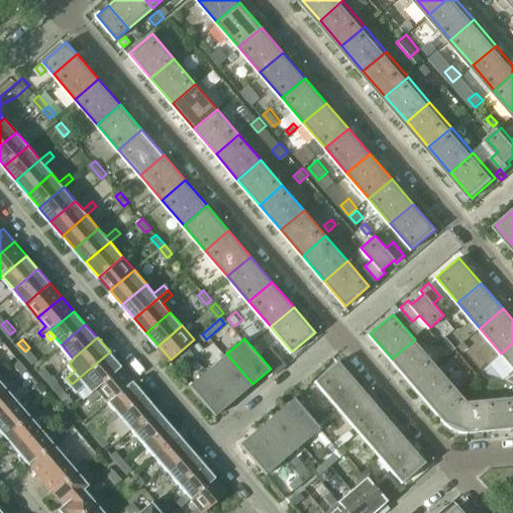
[(415,339),(392,358),(414,385),(437,366),(415,339)]
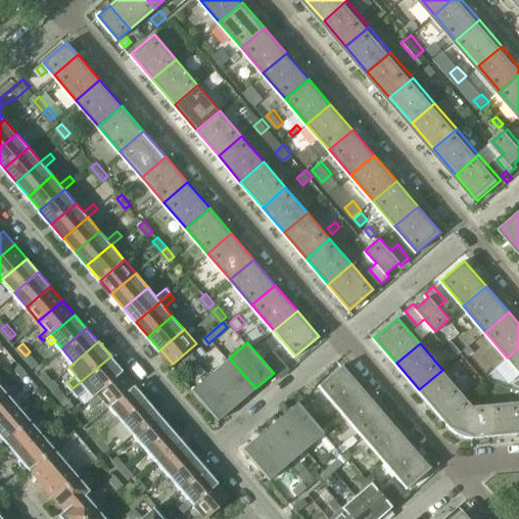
[(518,347),(507,358),(518,371),(518,347)]
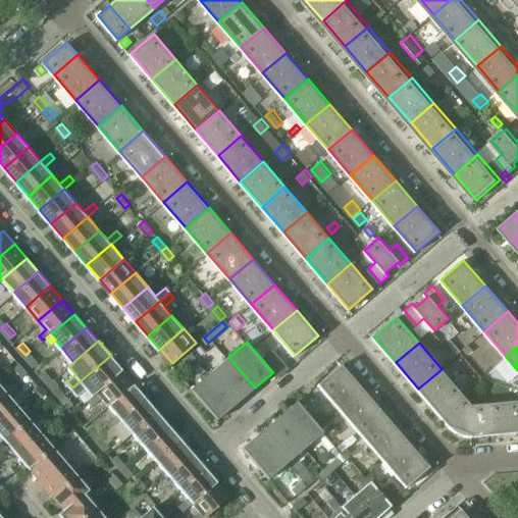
[(30,351),(26,355),(34,365),(39,361),(30,351)]
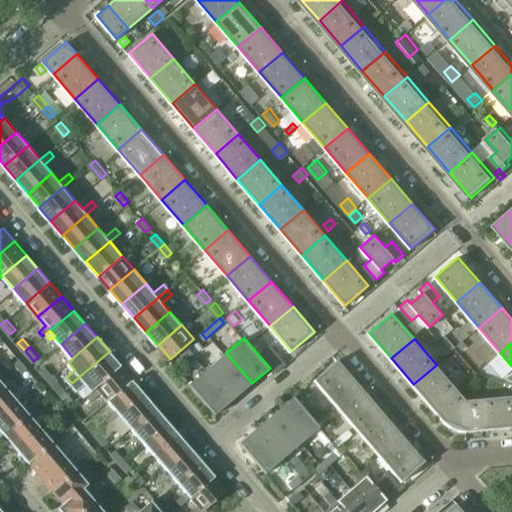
[(196,353),(190,348),(181,356),(186,361),(196,353)]
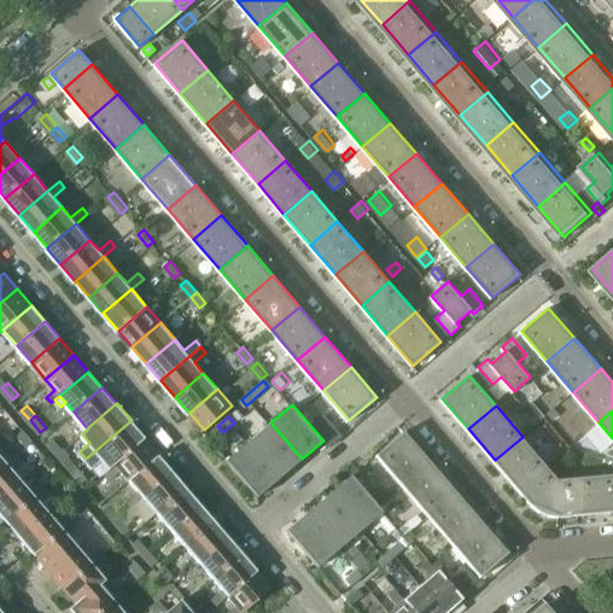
[(132,420),(86,459),(93,467),(104,459),(111,468),(117,462),(117,461),(146,437),(145,436),(145,433),(142,433),(132,420)]
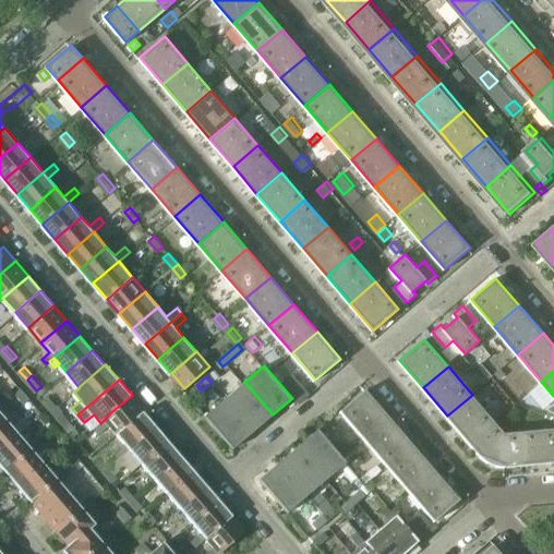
[(273,414),(244,382),(226,398),(254,431),(273,414)]
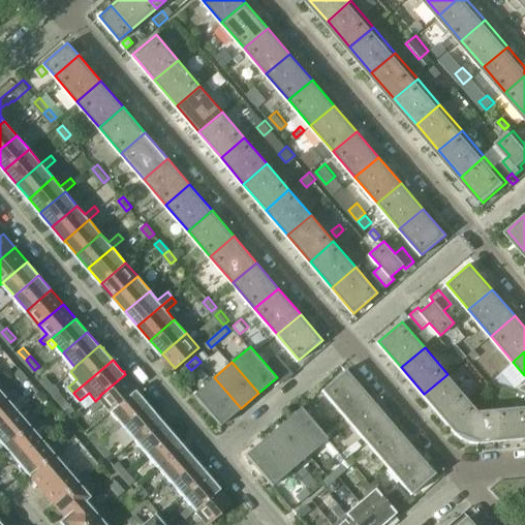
[(24,380),(29,376),(21,367),(16,371),(24,380)]
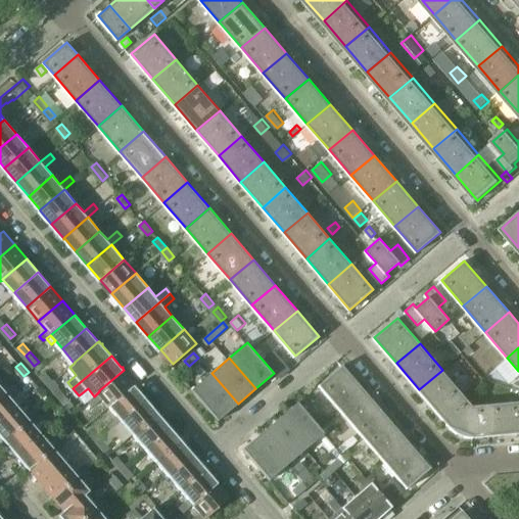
[(320,384),(342,411),(366,390),(343,364),(320,384)]
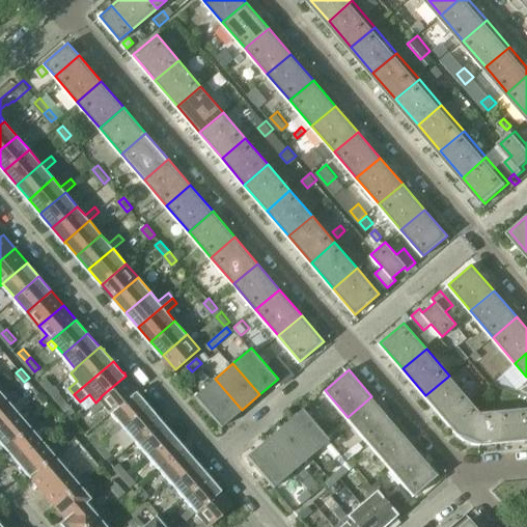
[(47,376),(42,381),(50,390),(55,386),(47,376)]
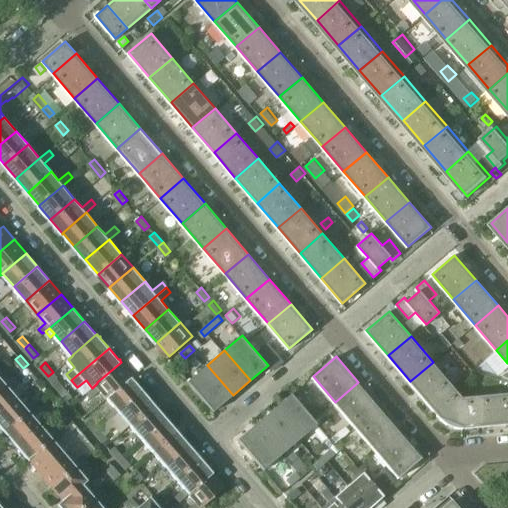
[(121,362),(97,382),(97,383),(92,388),(88,391),(92,396),(101,388),(108,396),(132,377),(121,363),(121,362)]
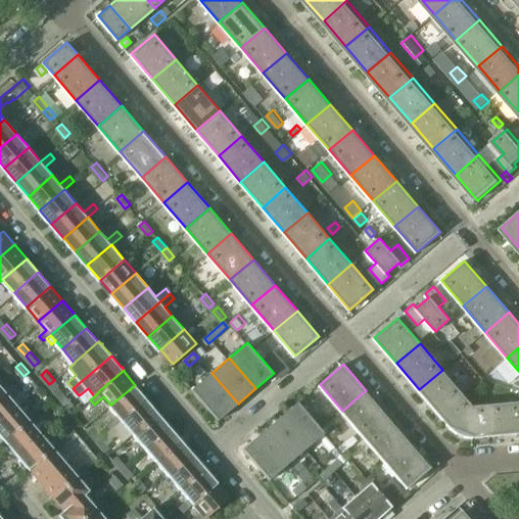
[(442,370),(419,389),(440,415),(464,394),(442,370)]
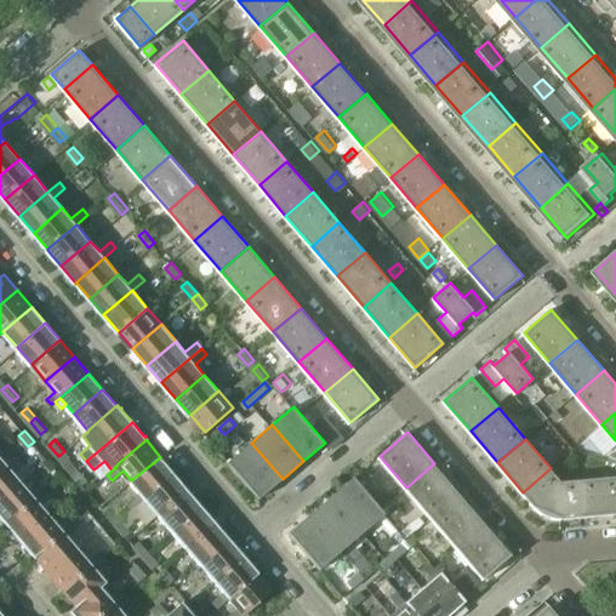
[(283,479),(251,443),(229,461),(261,497),(283,479)]
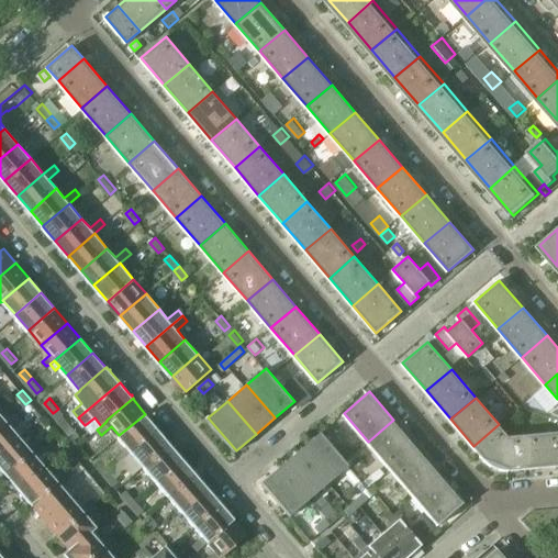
[(18,412),(7,421),(0,426),(0,453),(20,436),(11,425),(21,416),(18,412)]
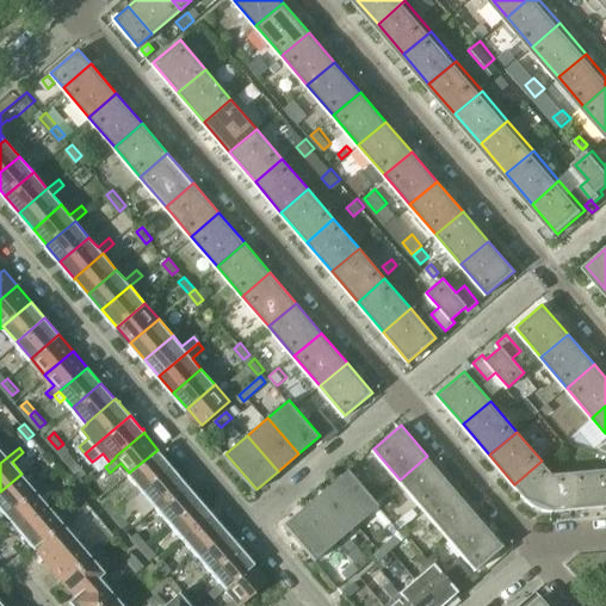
[(62,455),(72,465),(78,461),(68,450),(62,455)]
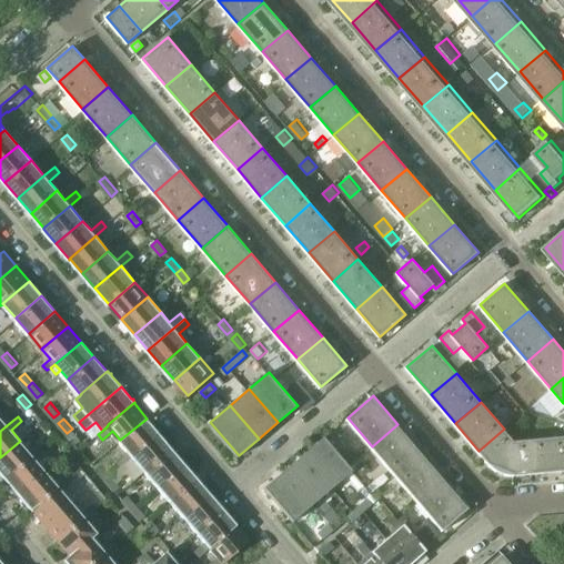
[(147,419),(120,440),(129,450),(119,459),(123,464),(133,455),(159,432),(147,419)]
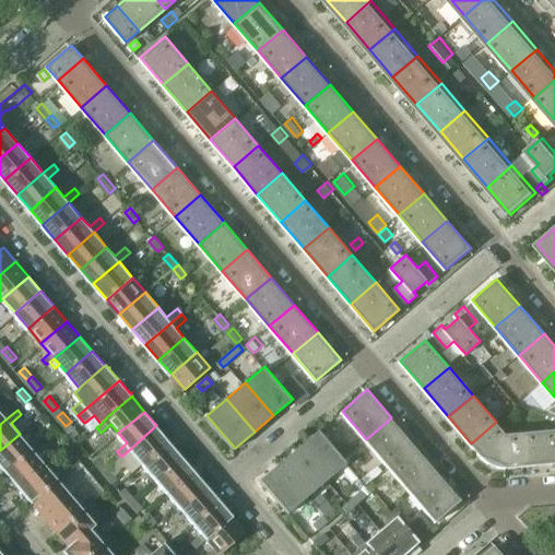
[(416,447),(391,417),(366,439),(391,468),(416,447)]
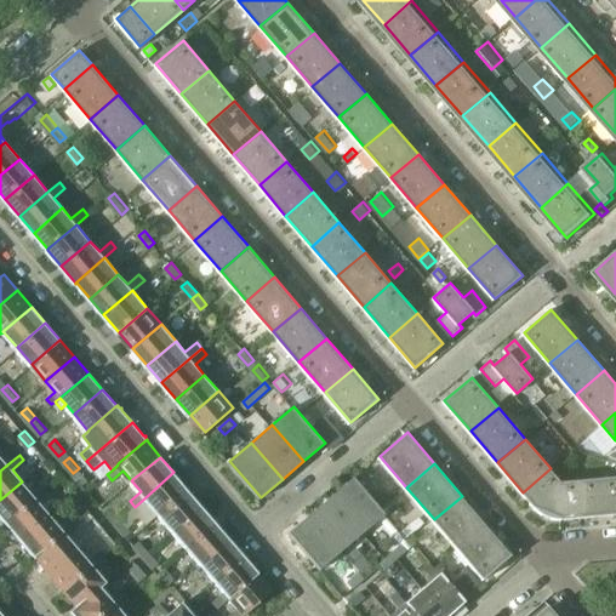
[(79,468),(73,473),(83,484),(89,479),(79,468)]
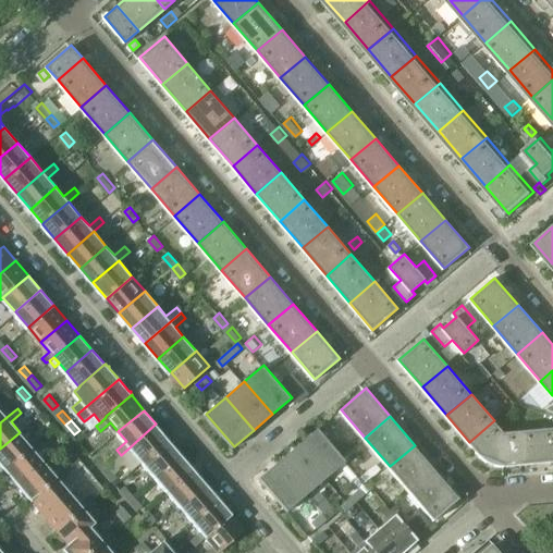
[(494,420),(469,442),(481,455),(483,457),(486,459),(488,461),(490,462),(493,463),(496,464),(499,465),(502,465),(505,465),(504,432),(494,420)]
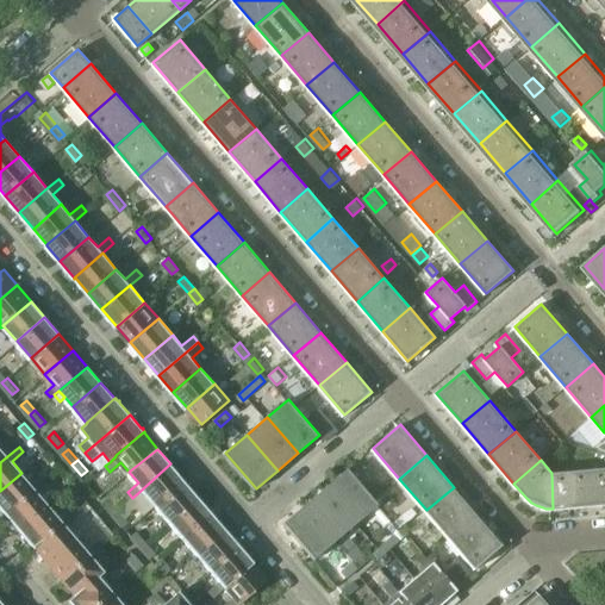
[(32,463),(22,473),(0,491),(0,504),(7,513),(36,490),(47,480),(32,463)]
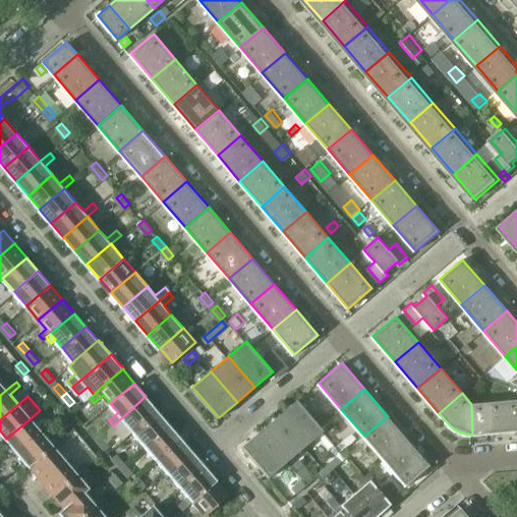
[(122,417),(134,431),(158,410),(146,396),(122,417)]
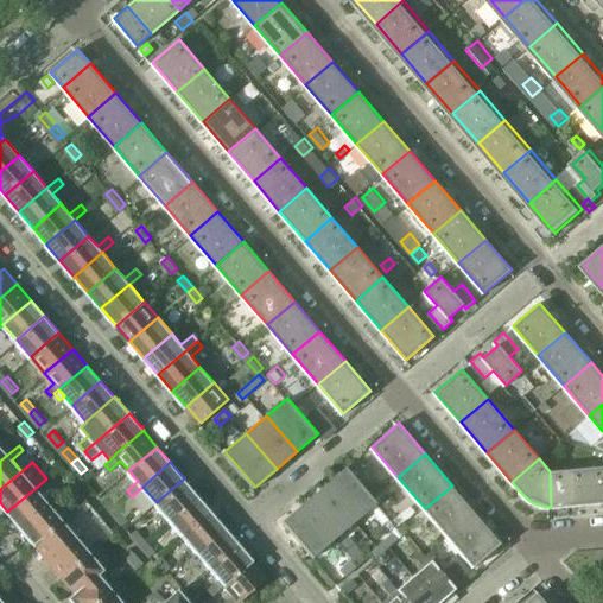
[(348,467),(327,484),(357,520),(379,502),(348,467)]
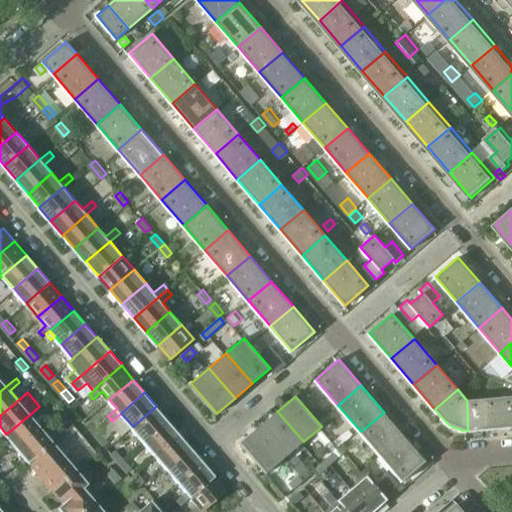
[(511,396),(498,397),(501,427),(511,426),(511,396)]
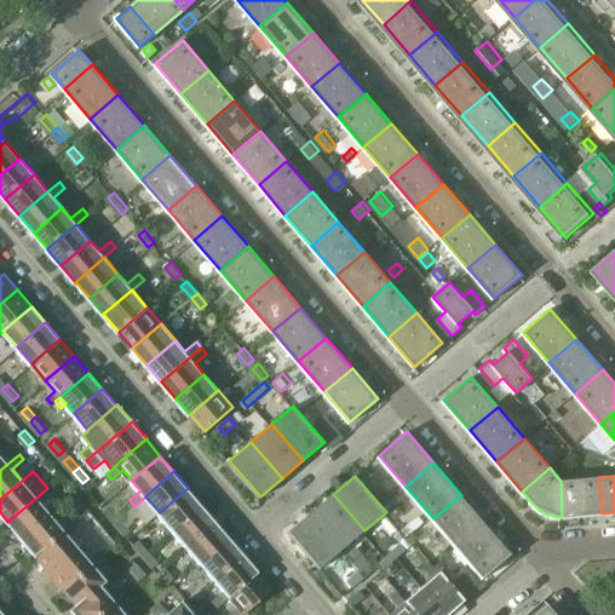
[(598,477),(579,478),(582,516),(602,513),(598,477)]
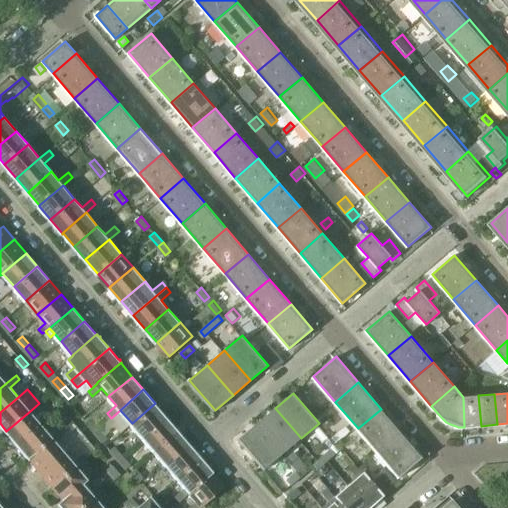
[(478,395),(463,397),(464,427),(481,426),(478,395)]
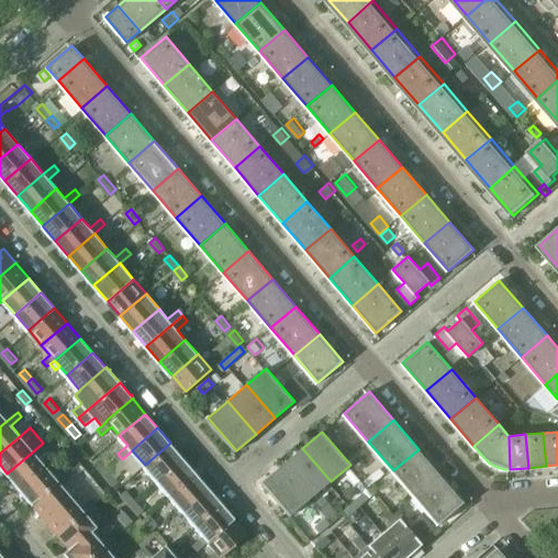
[(43,443),(33,452),(7,473),(20,489),(46,466),(36,455),(46,447),(43,443)]
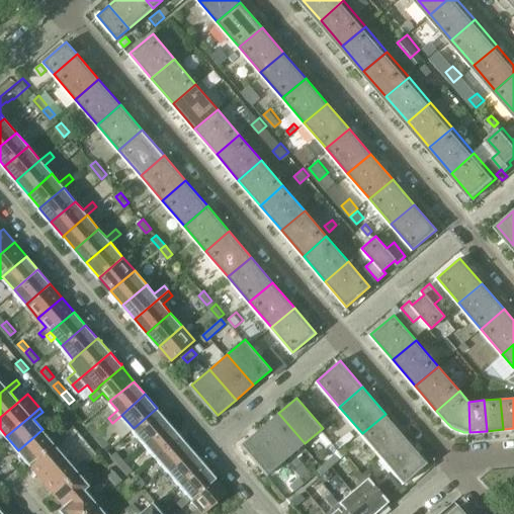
[(157,408),(134,428),(145,442),(169,422),(157,408)]
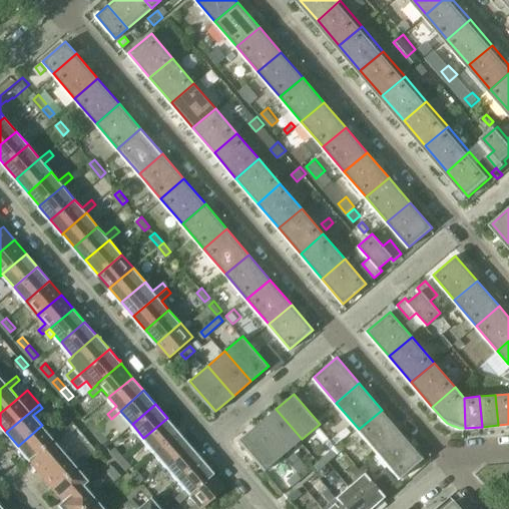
[(276,409),(258,424),(284,454),(302,439),(276,409)]
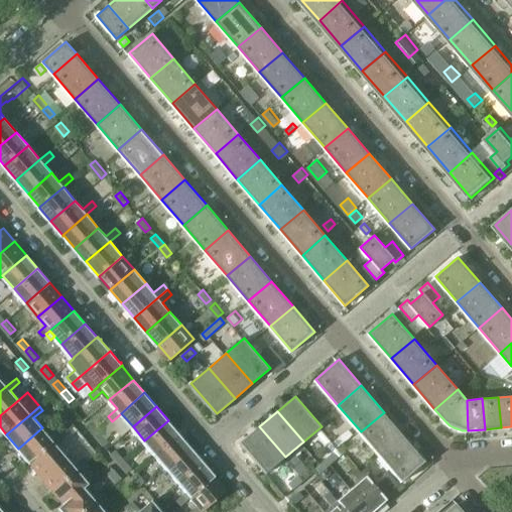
[(404,435),(384,412),(361,431),(381,455),(404,435)]
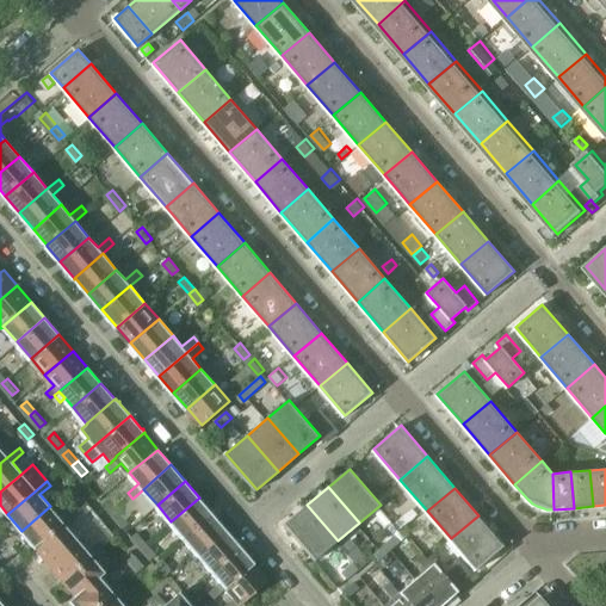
[(199,498),(171,521),(185,538),(212,514),(199,498)]
